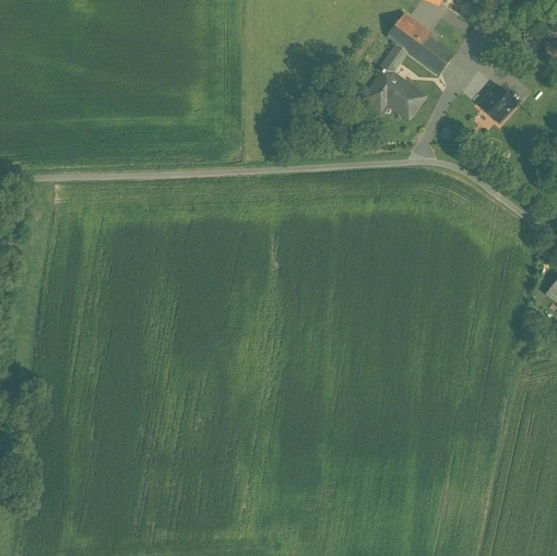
[(403,13),(387,36),(395,44),(382,62),(390,68),(395,72),(410,54),(441,77),(458,54),(403,13)]
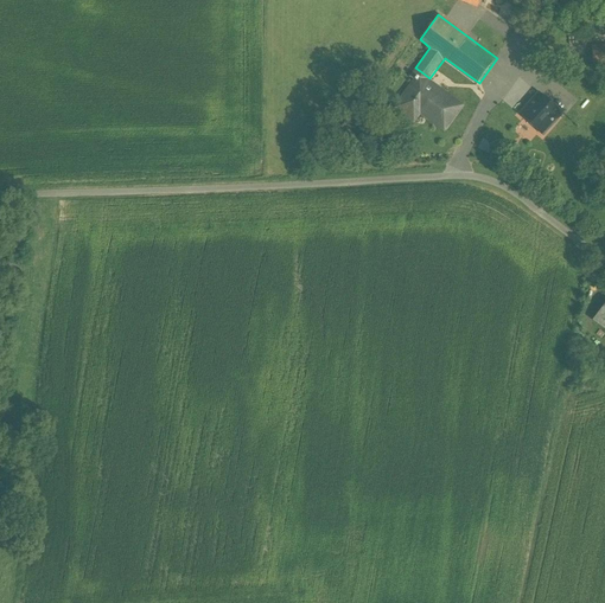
[(604,42),(593,44),(594,69),(604,68),(604,42)]
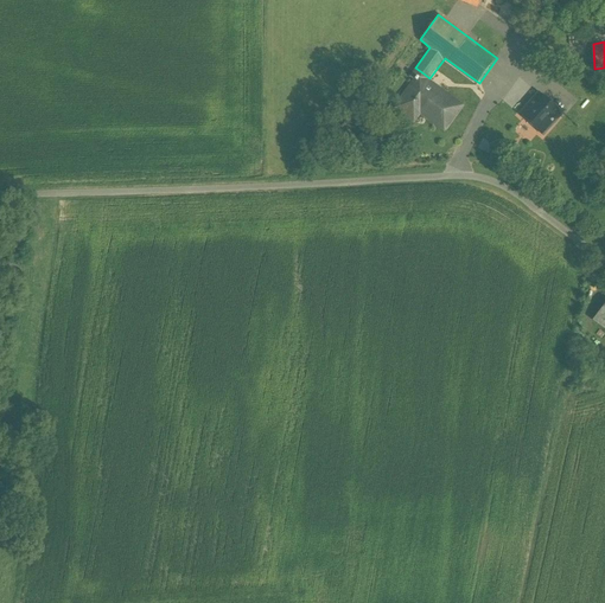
[(402,102),(446,133),(466,106),(430,78),(424,74),(402,102)]
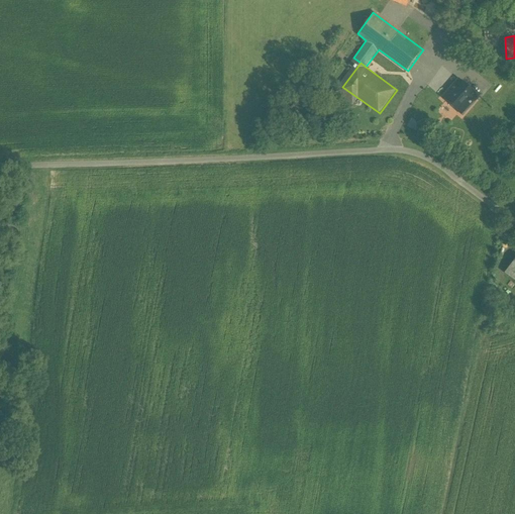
[(468,66),(441,98),(461,115),(489,83),(468,66)]
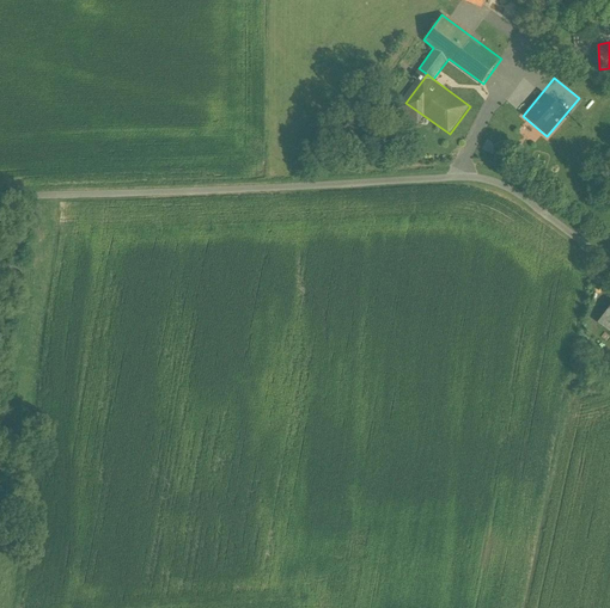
[(609,306),(599,319),(609,327),(609,306)]
